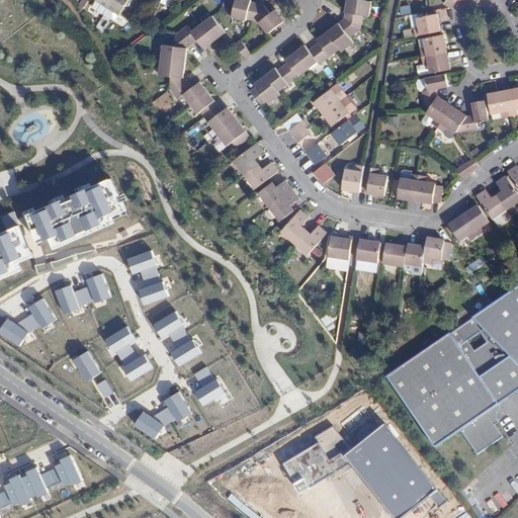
[(108,7),(97,0),(92,7),(104,14),(104,13),(108,7)]
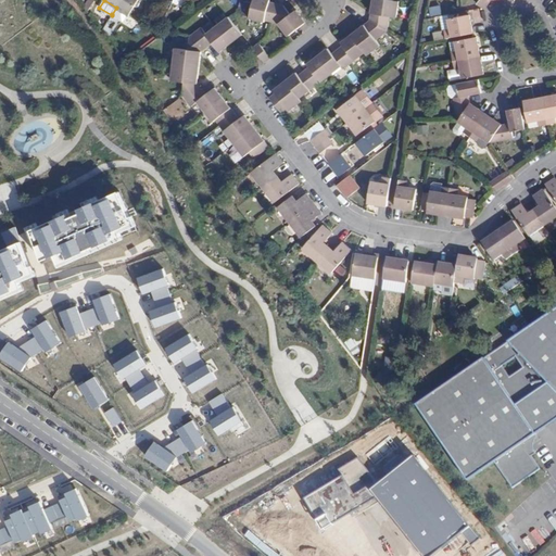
[(121,0),(116,8),(127,15),(129,16),(138,0),(121,0)]
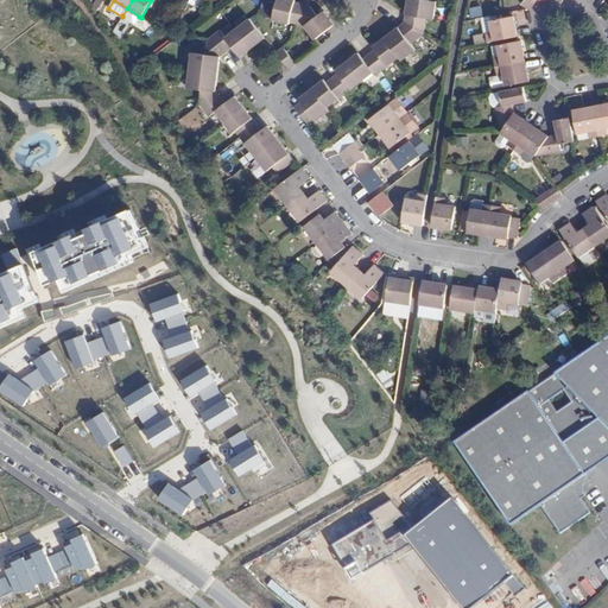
[(272,17),(276,2),(267,0),(266,0),(264,14),(272,17)]
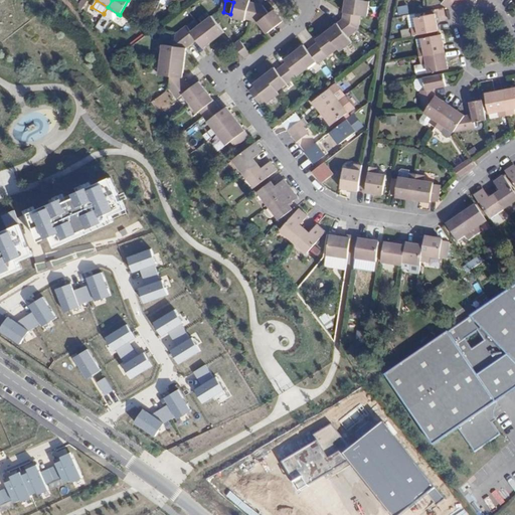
[(258,20),(267,32),(283,20),(274,8),(268,12),(262,4),(249,1),(248,0),(233,0),(233,2),(230,14),(230,16),(244,19),(245,17),(258,20)]
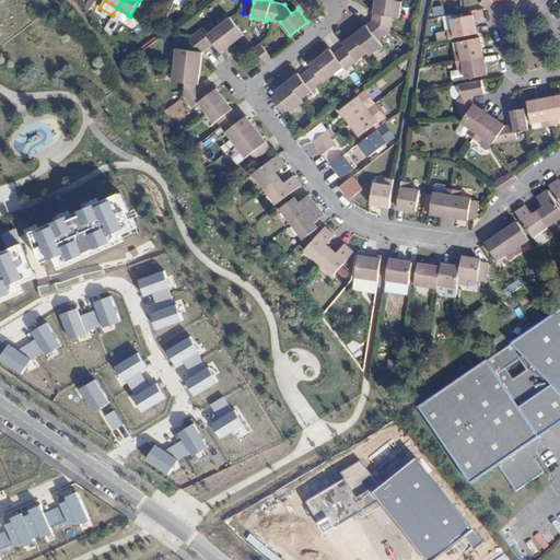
[(403,0),(399,0),(375,0),(373,20),(342,42),(345,45),(334,54),(330,49),(310,65),(312,67),(300,76),(299,72),(275,90),(278,94),(272,98),(281,112),(288,107),(290,111),(303,101),(301,97),(336,72),(343,67),(346,68),(368,51),(369,55),(383,45),(378,38),(391,31),(393,15),(400,16),(403,0)]
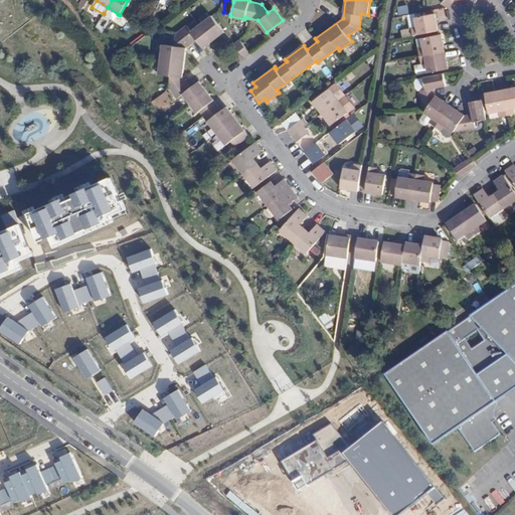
[(408,5),(397,7),(399,15),(409,13),(408,5)]
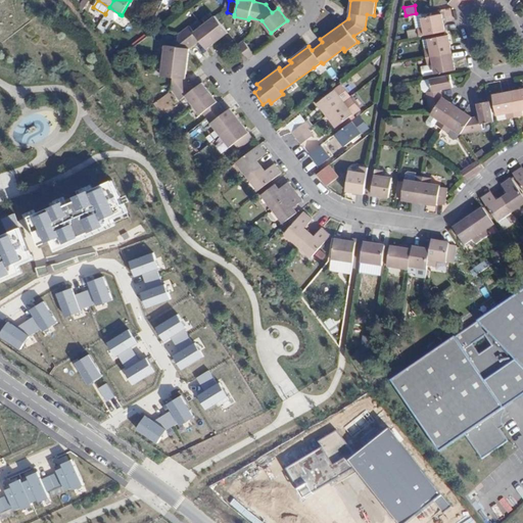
[(115,19),(120,14),(109,7),(105,13),(115,19)]
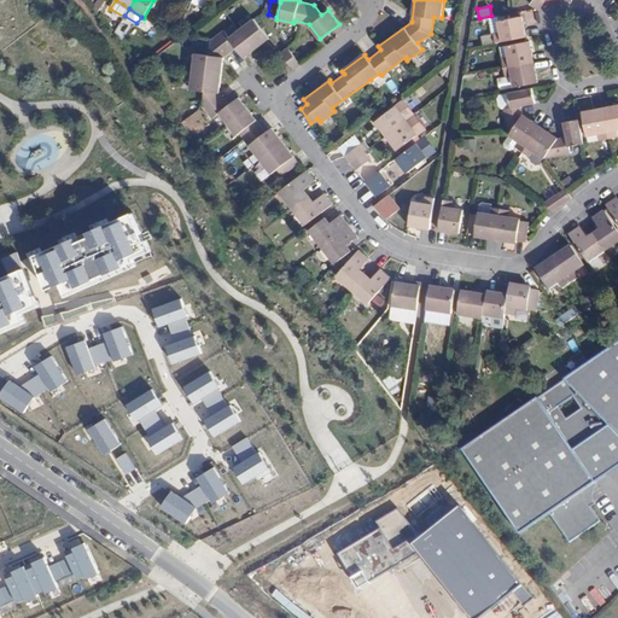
[(497,16),(489,18),(491,35),(494,35),(495,42),(526,38),(523,19),(522,16),(520,16),(499,21),(497,17),(497,16)]
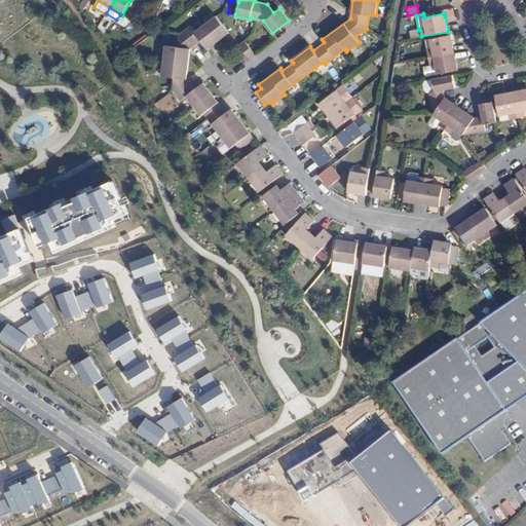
[(217,14),(194,31),(189,26),(179,33),(177,46),(166,45),(162,76),(174,78),(172,90),(181,101),(187,97),(201,115),(204,113),(216,127),(221,136),(230,148),(236,144),(240,149),(255,139),(231,109),(226,112),(203,83),(195,88),(187,78),(191,48),(201,41),(209,48),(230,32),(217,14)]
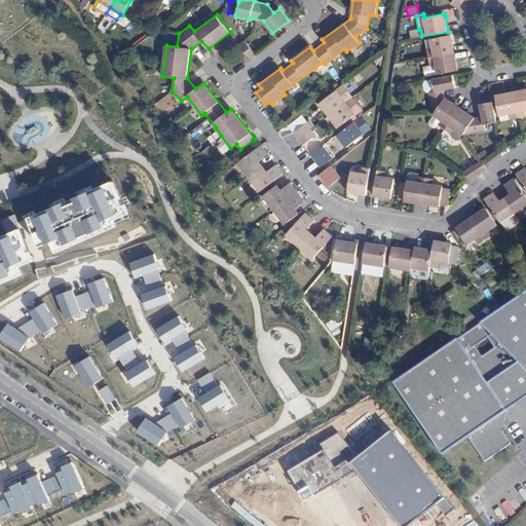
[(419,37),(418,30),(410,32),(411,38),(419,37)]
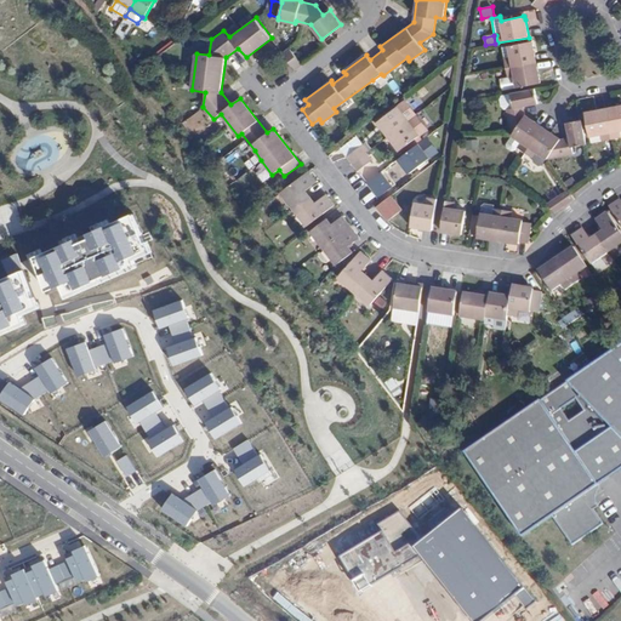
[(501,47),(505,68),(536,62),(533,44),(531,41),(525,43),(512,45),(510,45),(501,47)]
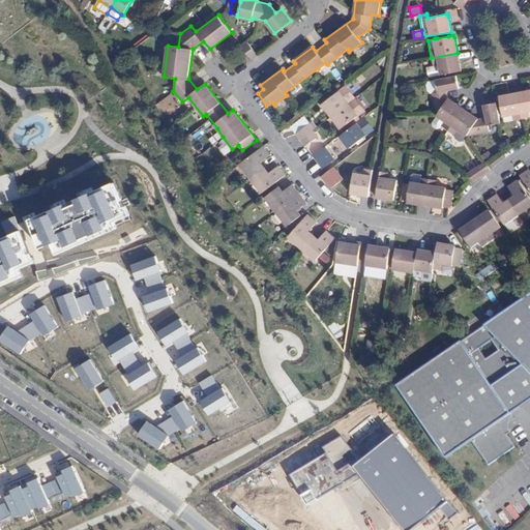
[(247,40),(241,45),(253,60),(259,56),(247,40)]
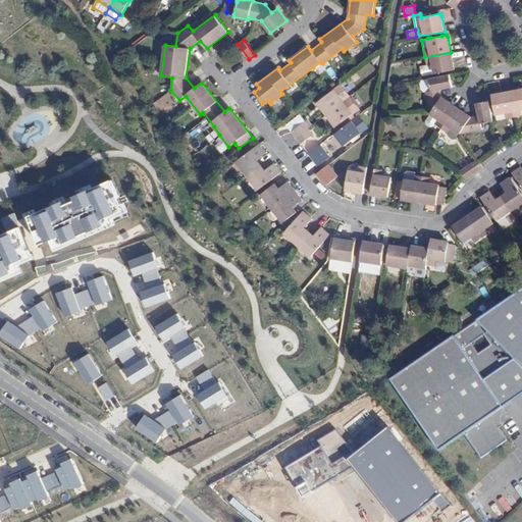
[(451,52),(424,57),(426,65),(431,64),(433,73),(454,69),(453,66),(451,52)]
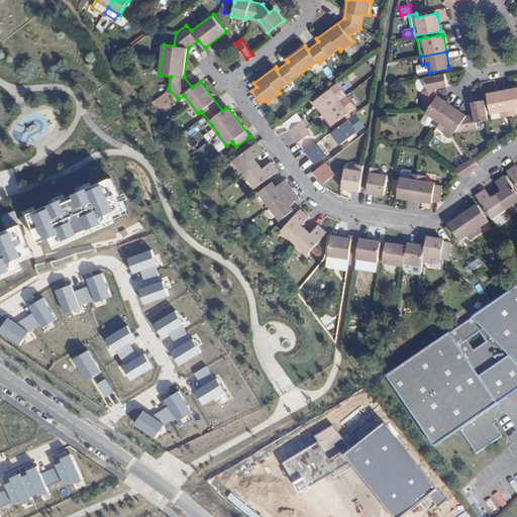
[(379,54),(378,53),(369,59),(372,63),(374,62),(377,65),(379,54)]
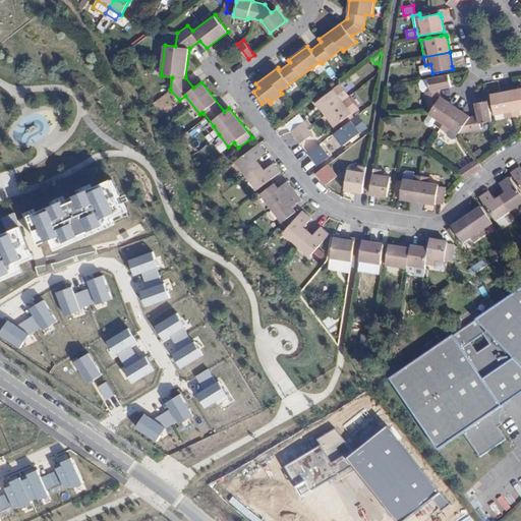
[(320,62),(312,67),(314,70),(322,65),(322,63),(320,62)]
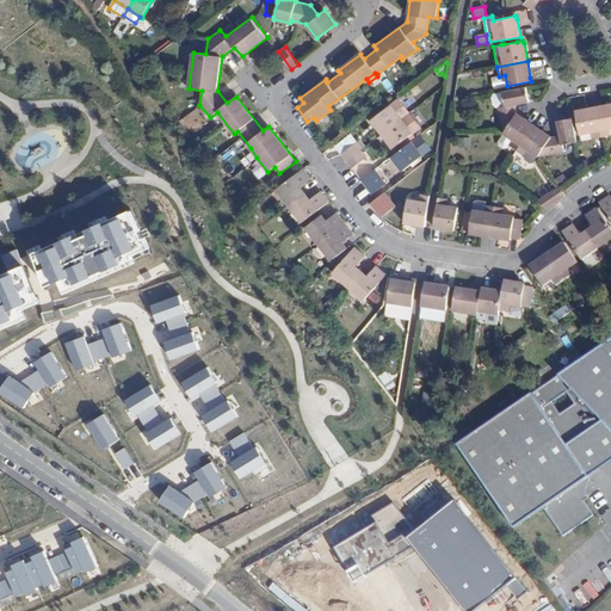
[(505,75),(499,76),(492,78),(494,88),(507,86),(505,75)]
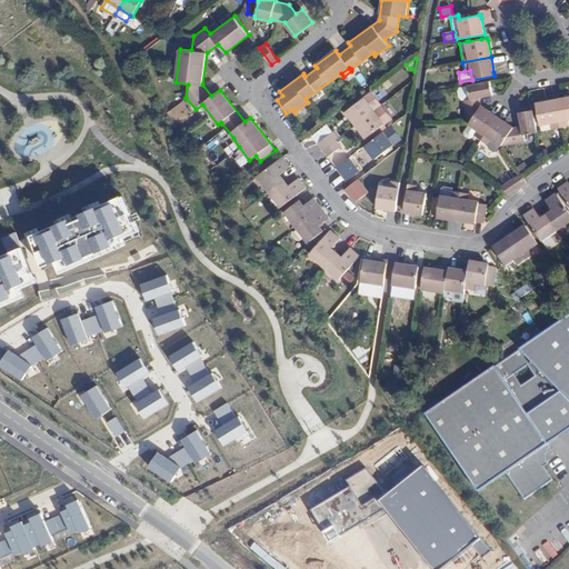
[(490,81),(459,87),(456,91),(458,101),(462,102),(463,101),(466,103),(469,123),(481,106),(480,97),(493,95),(490,81)]
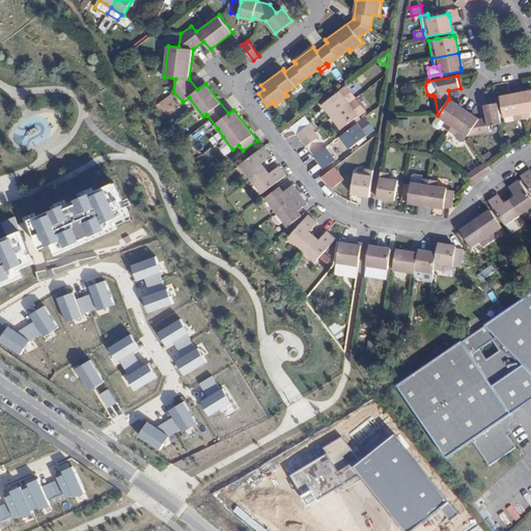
[(340,90),(324,104),(333,115),(356,99),(346,86),(340,90)]
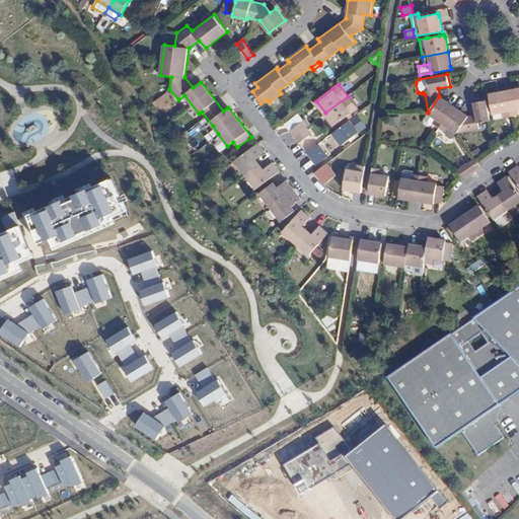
[(518,88),(507,91),(511,116),(518,115),(517,109),(518,108),(518,88)]
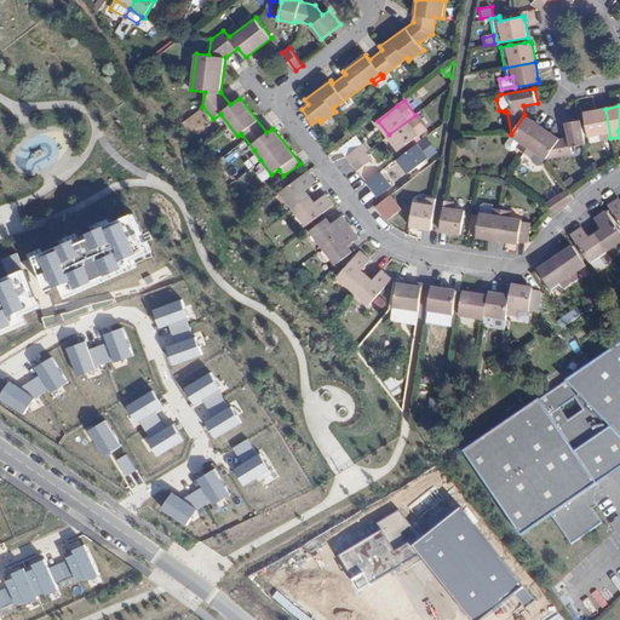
[(606,109),(586,113),(585,113),(589,136),(601,135),(602,141),(610,138),(606,109)]
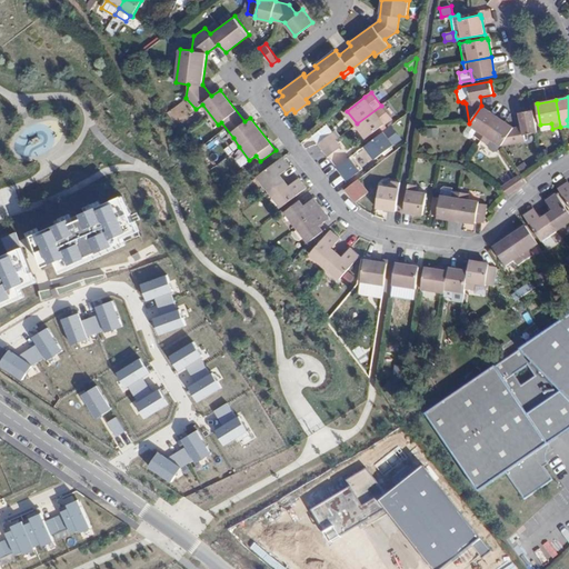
[(381,106),(357,123),(366,137),(367,137),(369,139),(380,131),(379,128),(391,119),(381,106)]
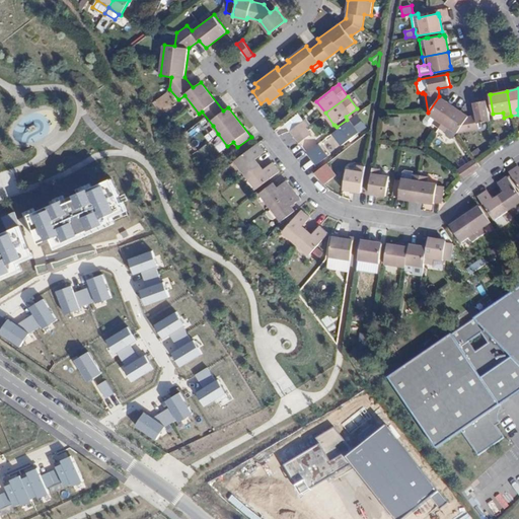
[(439,96),(428,113),(437,119),(434,124),(440,127),(453,106),(439,96)]
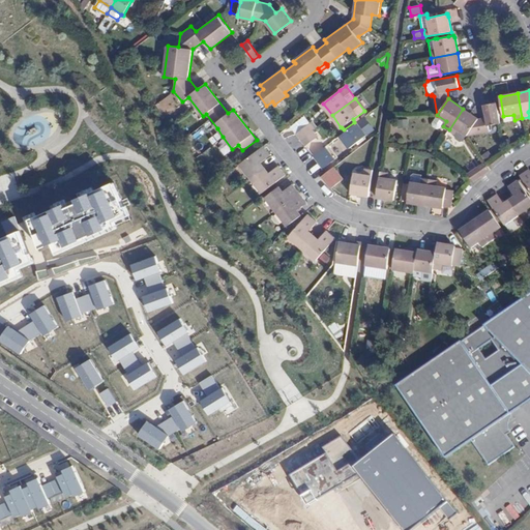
[(486,117),(477,118),(467,136),(489,131),(488,125),(501,123),(497,102),(483,105),(486,117)]
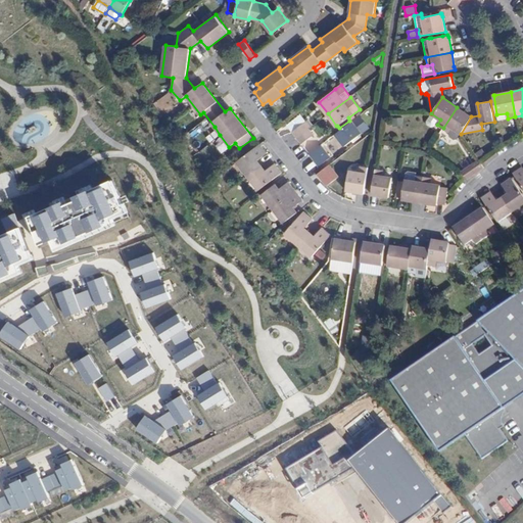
[(471,116),(457,107),(443,128),(449,133),(453,128),(461,134),(471,116)]
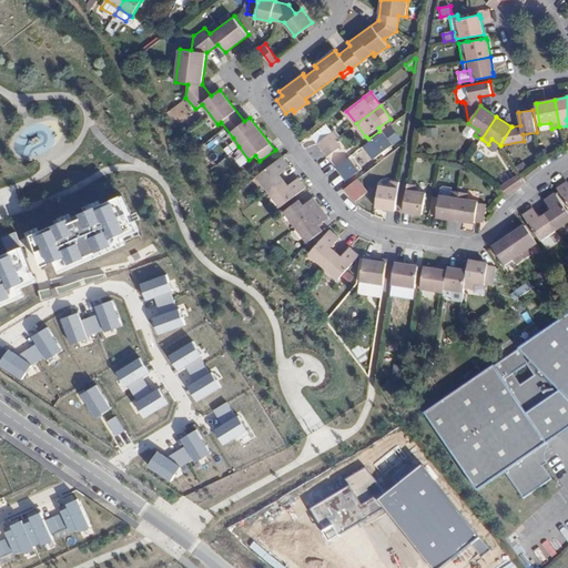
[(472,139),(475,135),(478,130),(468,123),(463,131),(464,135),(468,139),(472,139)]
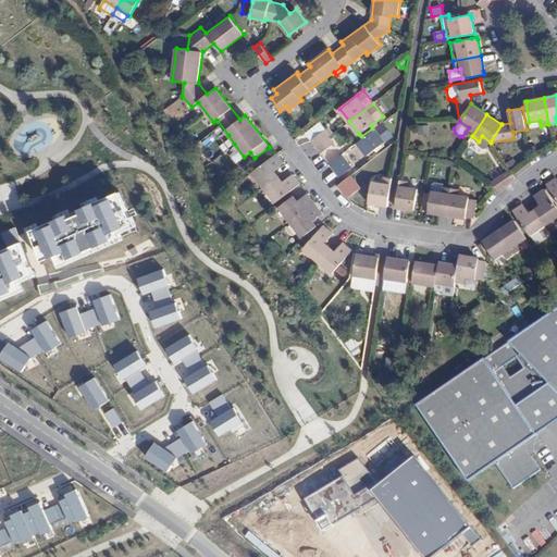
[(362,138),(357,143),(367,156),(392,136),(382,123),(374,130),(362,138)]
